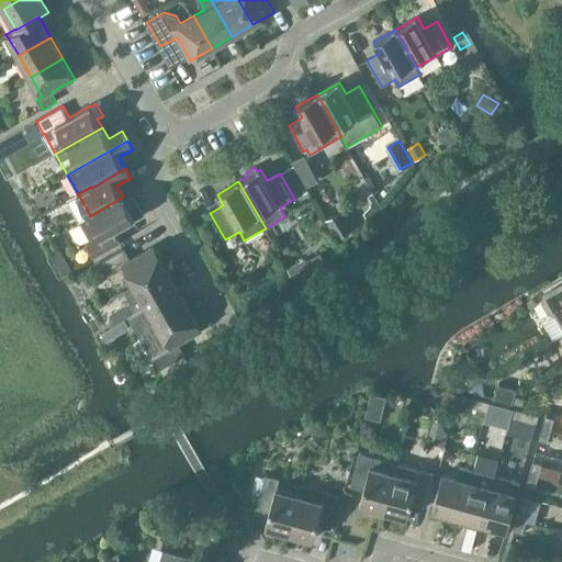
[(134,202),(128,205),(123,197),(90,216),(90,215),(80,221),(92,242),(88,245),(94,257),(122,242),(115,231),(144,214),(143,213),(141,214),(134,202)]
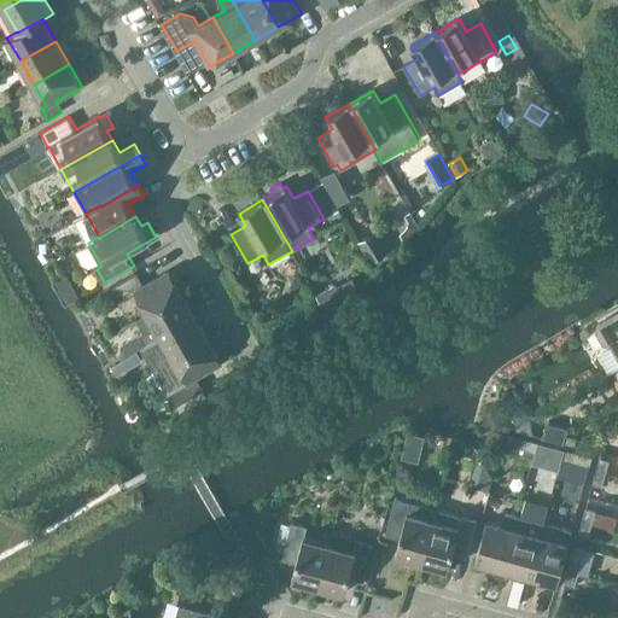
[(377,232),(360,242),(372,261),(388,251),(377,232)]
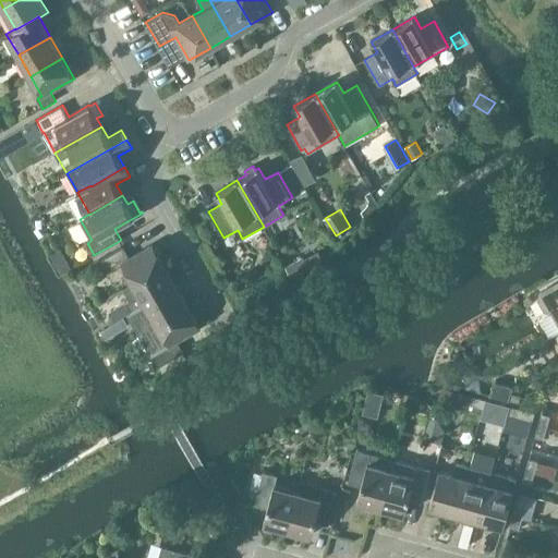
[(106,274),(122,264),(133,283),(166,266),(154,244),(130,257),(123,246),(98,261),(106,274)]
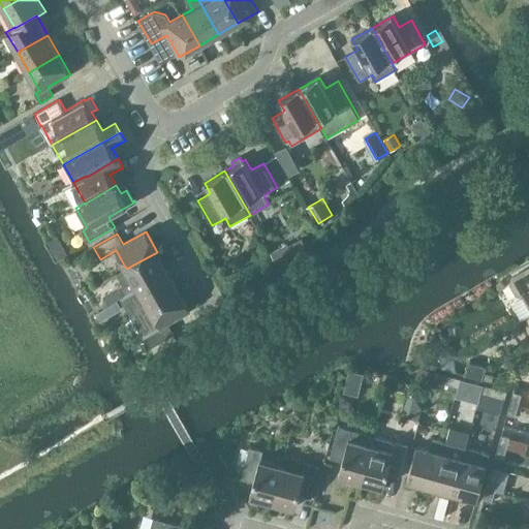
[(287,243),(272,253),(278,263),(294,254),(289,245),(287,243)]
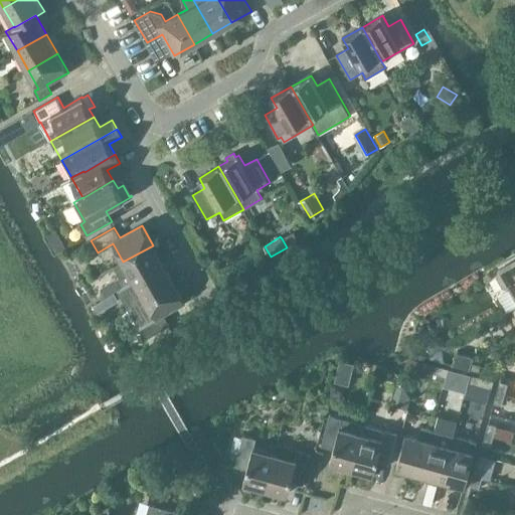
[(63,240),(53,246),(56,252),(67,246),(63,240)]
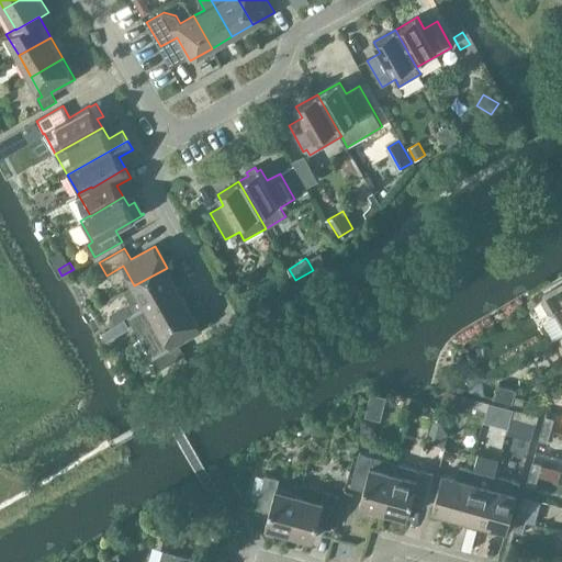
[(132,303),(127,305),(133,314),(178,288),(167,268),(134,285),(125,291),(132,303)]
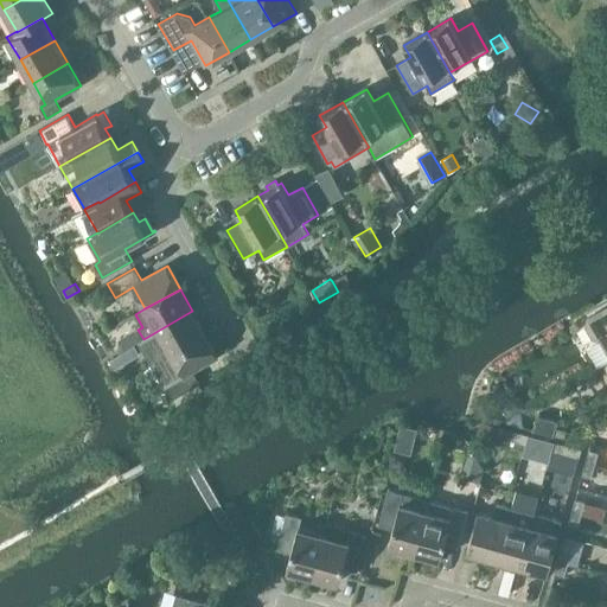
[(606,353),(606,307),(587,319),(586,324),(592,333),(596,334),(606,353)]
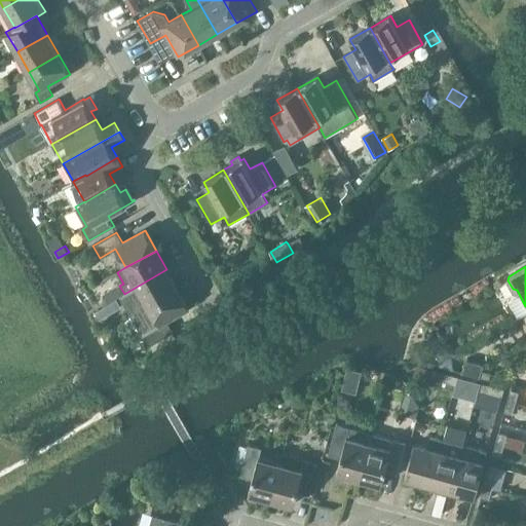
[(166,269),(124,294),(135,313),(178,289),(166,269)]
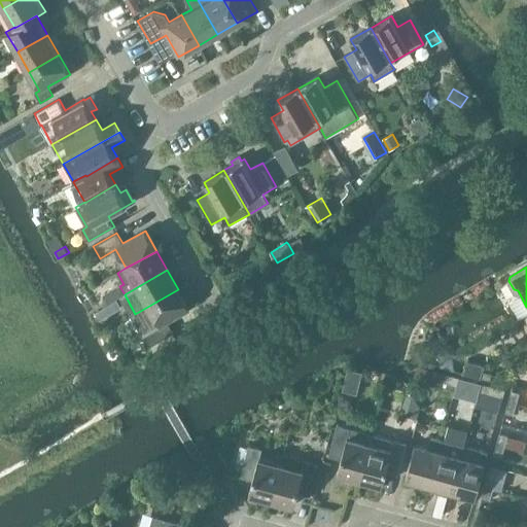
[(119,286),(108,292),(112,302),(125,294),(119,286)]
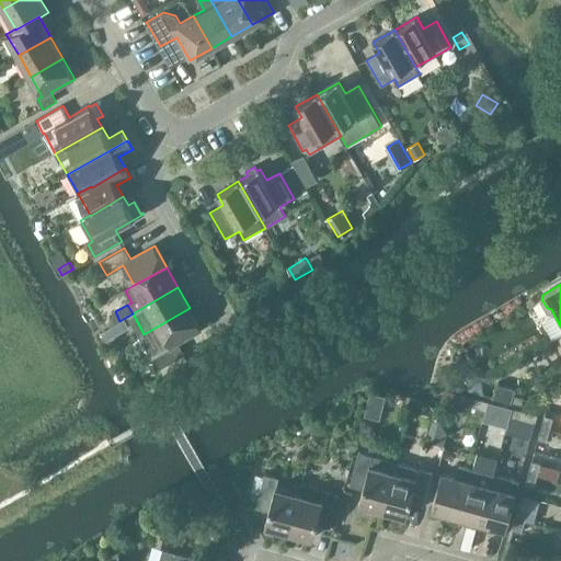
[(144,334),(156,354),(153,356),(160,368),(184,355),(185,354),(179,343),(202,330),(190,308),(144,334)]
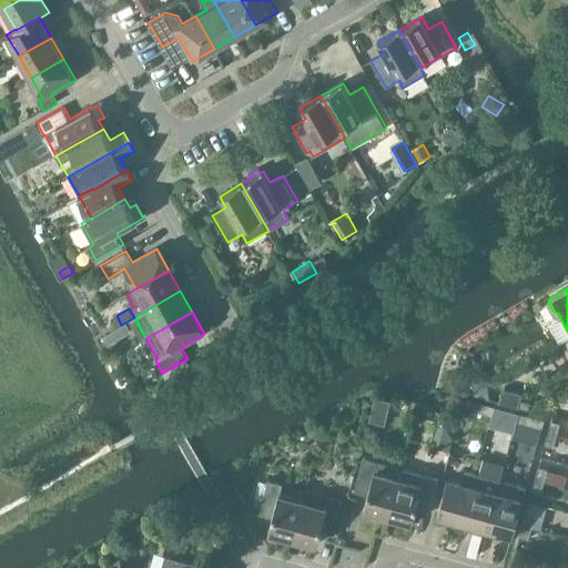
[(111,331),(103,335),(108,343),(115,338),(111,331)]
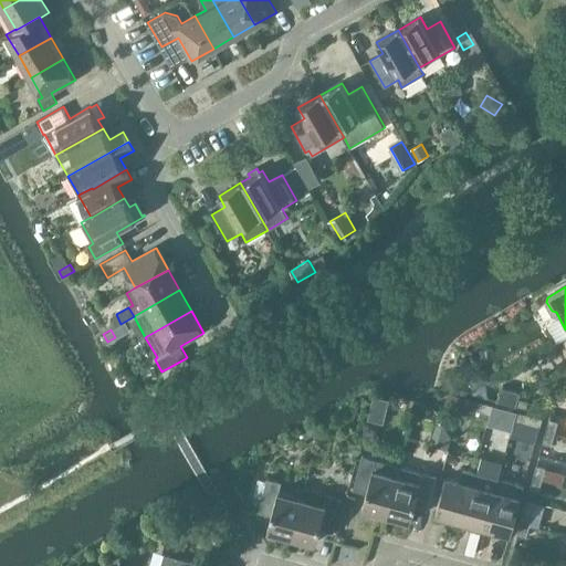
[(186,358),(161,371),(165,377),(189,364),(186,358)]
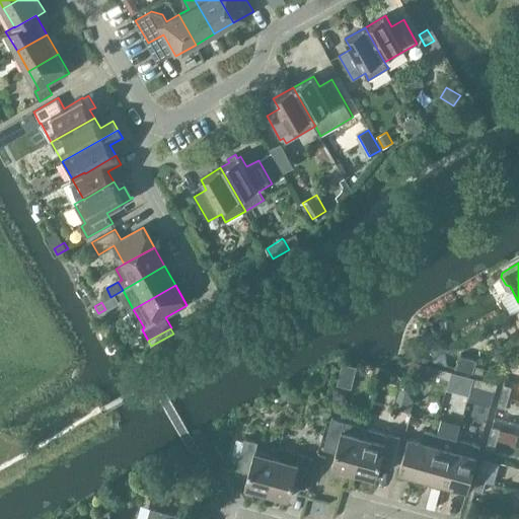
[(440,340),(430,346),(432,351),(435,357),(436,358),(446,352),(451,349),(447,342),(440,340)]
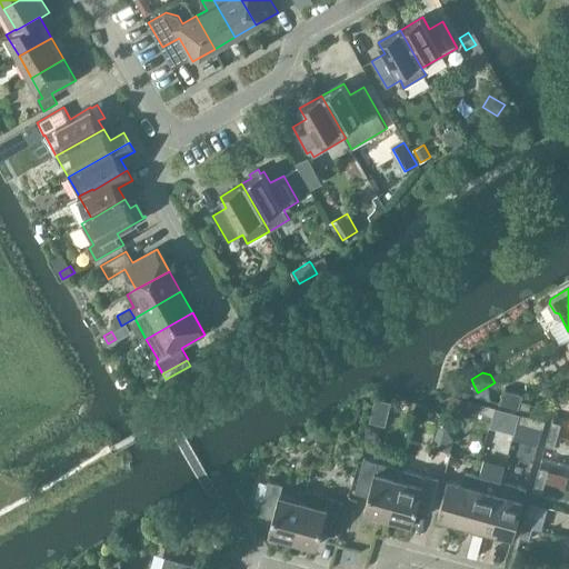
[(468,382),(459,388),(465,398),(473,393),(470,386),(468,382)]
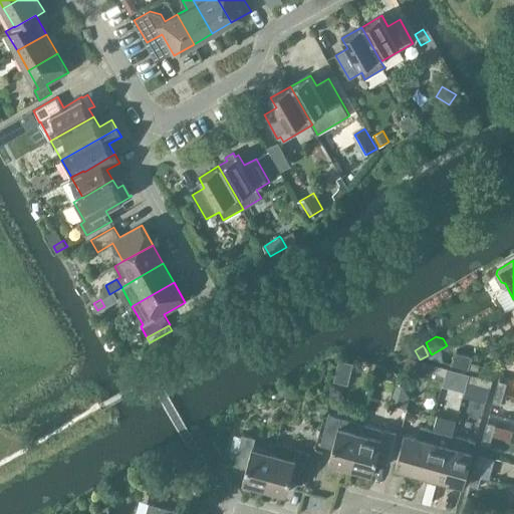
[(461,366),(464,354),(456,352),(453,364),(461,366)]
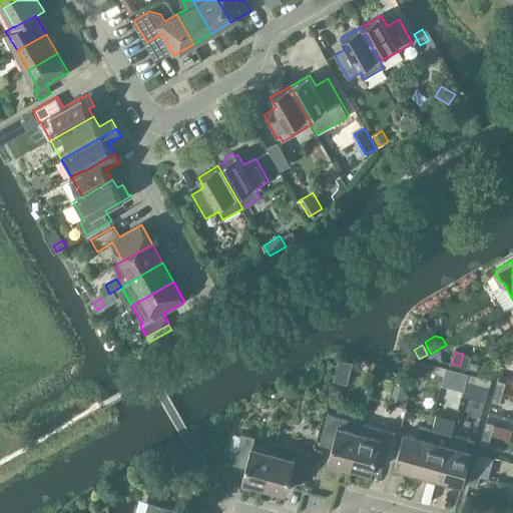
[(460,366),(468,368),(470,362),(472,356),(463,354),(460,366)]
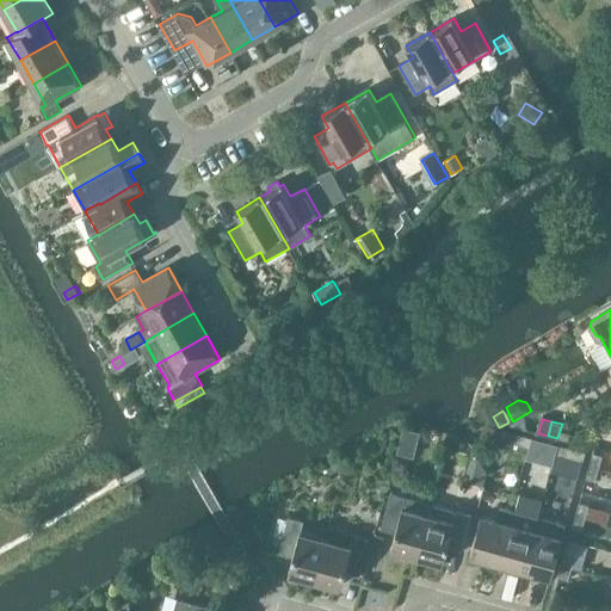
[(405,429),(399,452),(413,456),(419,432),(405,429)]
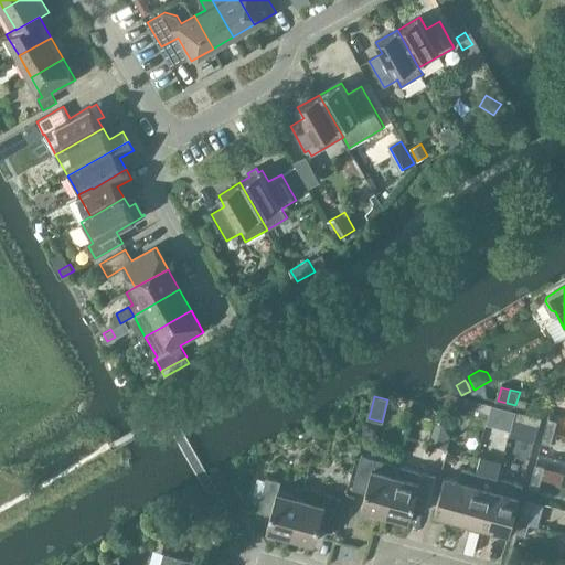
[(518,398),(515,405),(525,408),(528,401),(518,398)]
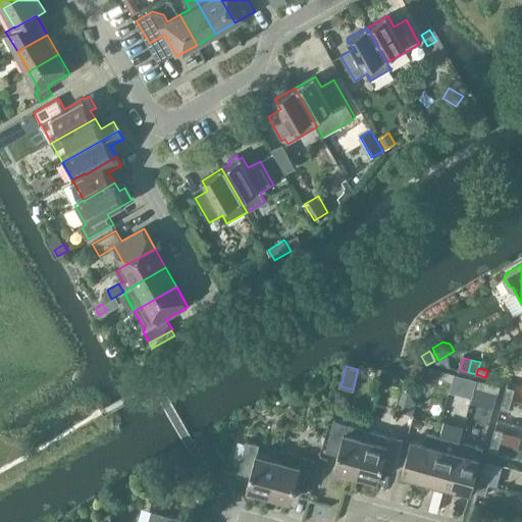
[(453,382),(455,374),(442,371),(440,378),(453,382)]
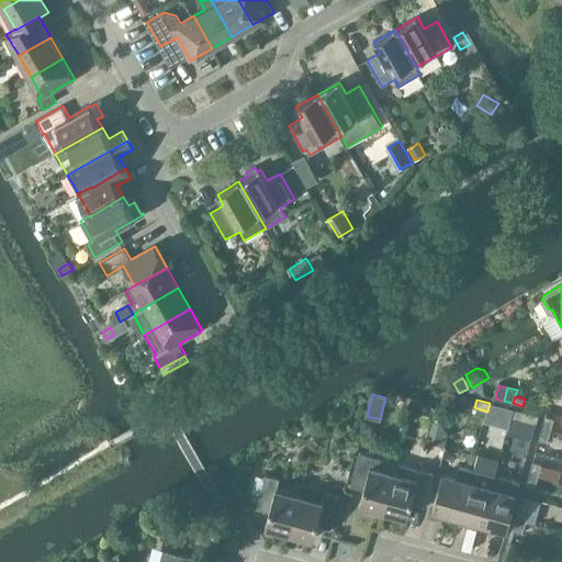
[(510,420),(512,418),(514,409),(503,406),(499,418),(510,420)]
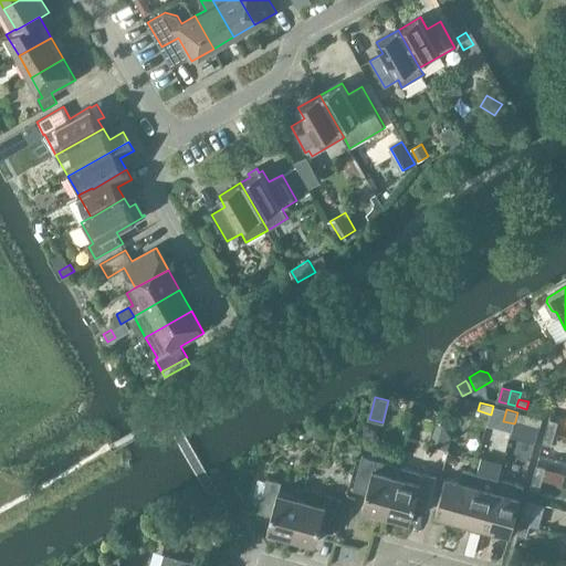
[(543,419),(531,416),(517,412),(515,421),(541,428),(543,419)]
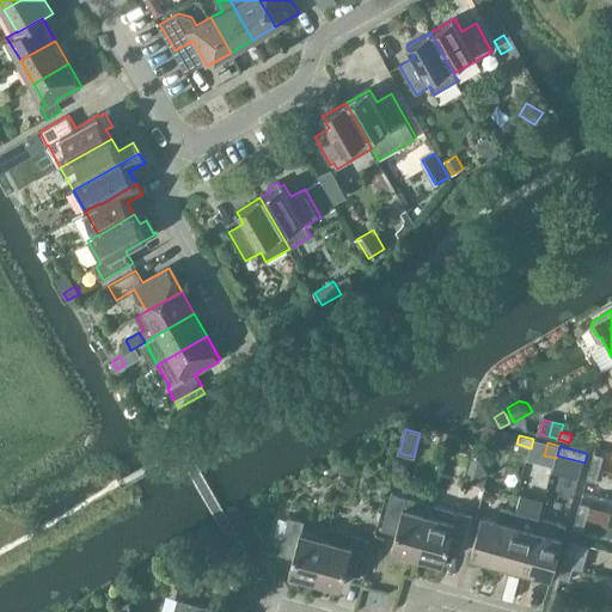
[(591,465),(599,467),(603,456),(594,453),(591,465)]
